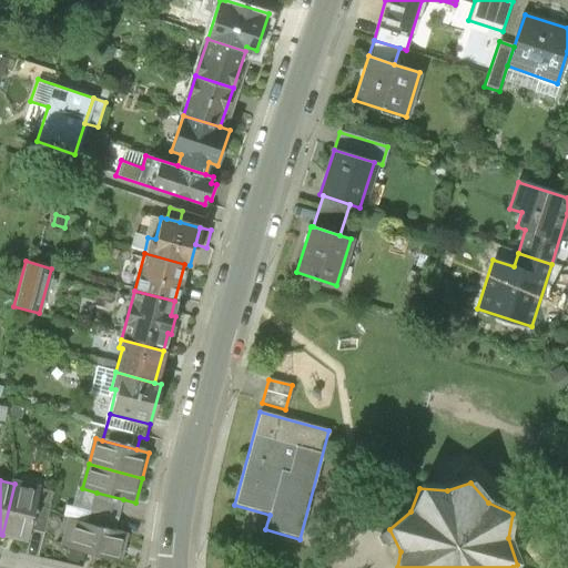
[(39,489),(14,484),(2,535),(28,540),(30,531),(37,504),(39,489)]
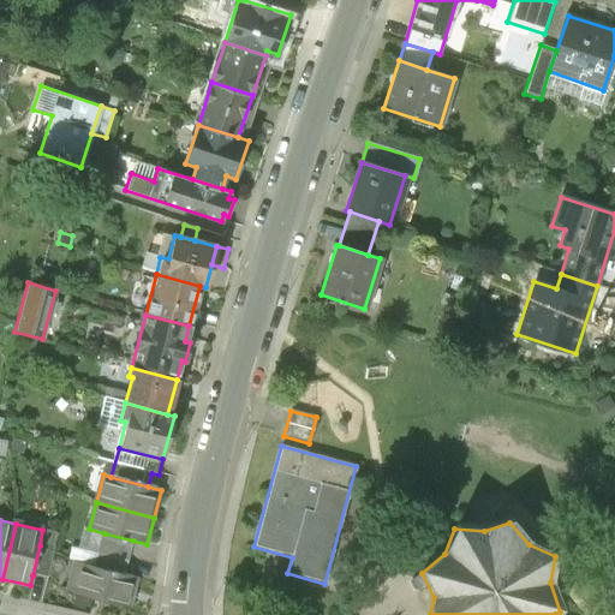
[(124,577),(133,541),(105,533),(99,555),(73,548),(70,561),(75,563),(124,577)]
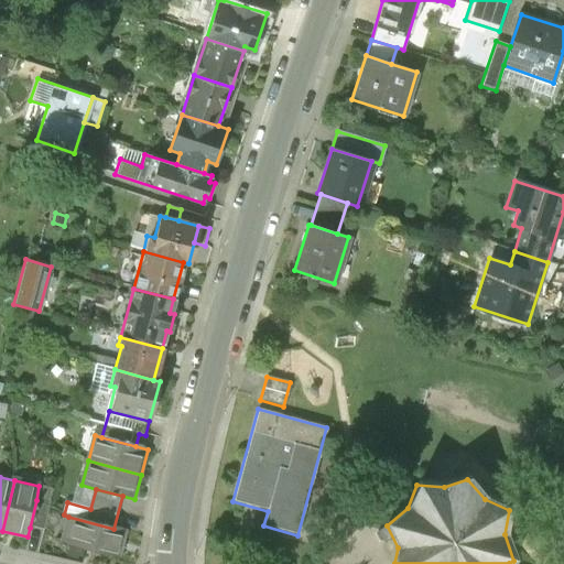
[(49,502),(36,500),(30,528),(42,531),(49,502)]
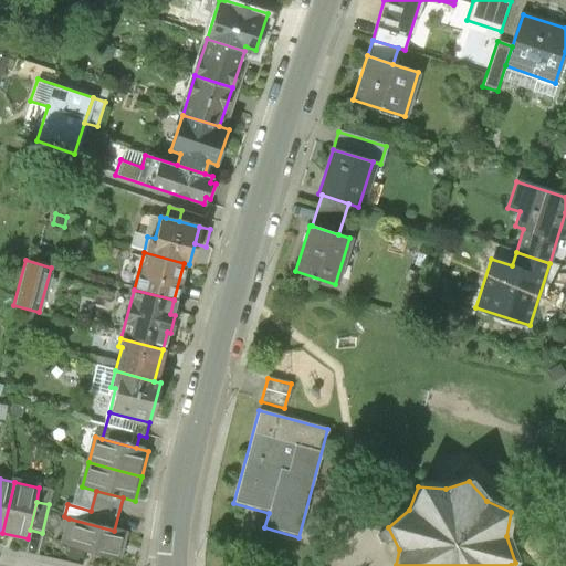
[(69,519),(62,544),(119,559),(126,533),(114,531),(69,519)]
